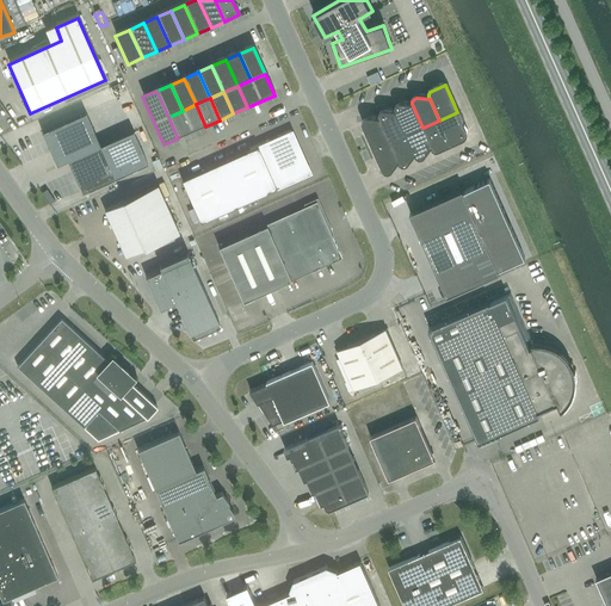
[(205,127),(196,104),(183,111),(192,133),(205,127)]
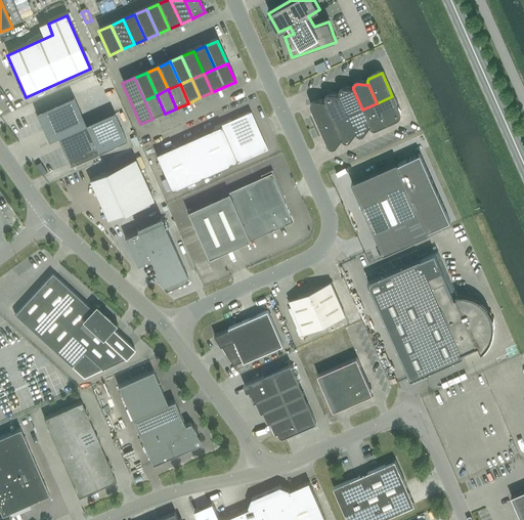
[(362,110),(354,91),(343,90),(343,91),(341,91),(339,93),(339,95),(340,97),(348,117),(362,110)]
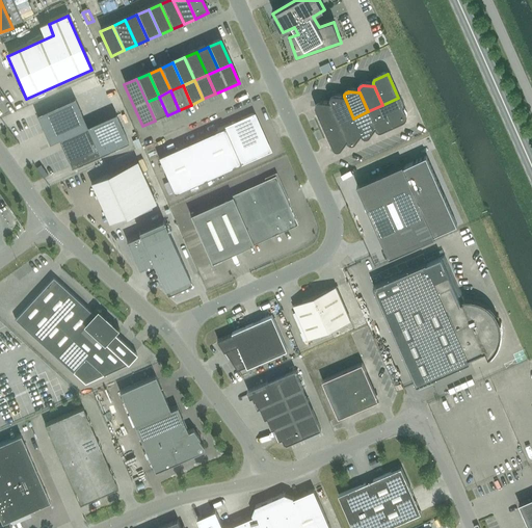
[(167,115),(159,97),(147,102),(155,121),(167,115)]
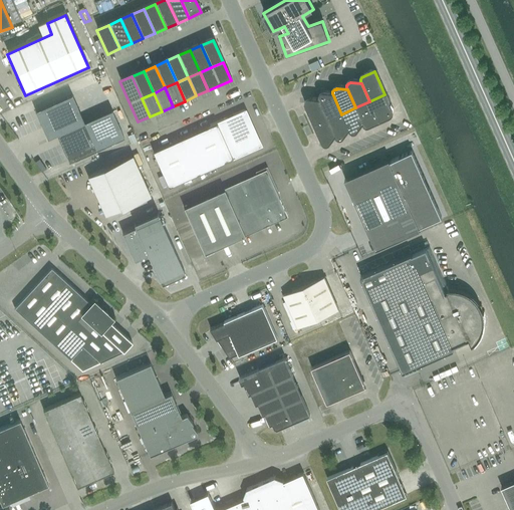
[(341,114),(333,95),(322,94),(322,95),(320,96),(319,97),(318,99),(319,102),(327,120),(341,114)]
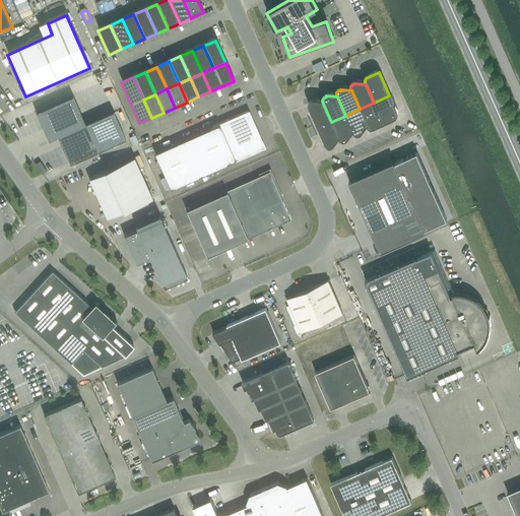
[(368,128),(369,130),(371,131),(373,131),(375,130),(394,122),(395,121),(396,121),(396,120),(397,119),(397,118),(398,118),(398,117),(398,116),(398,115),(398,114),(397,114),(389,95),(374,103),(360,109),(368,128)]
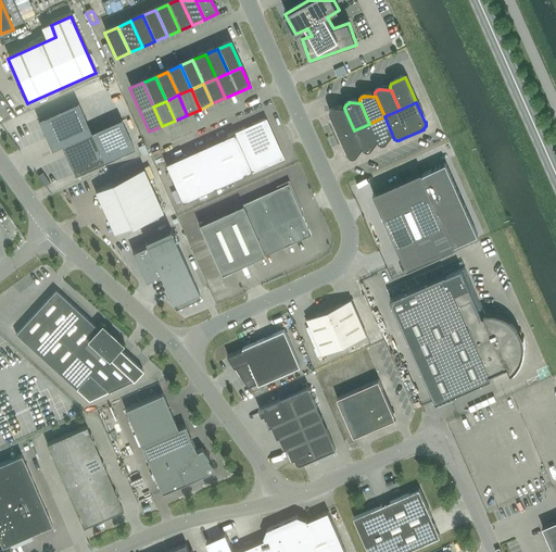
[(51,153),(62,149),(91,136),(77,105),(38,124),(51,153)]
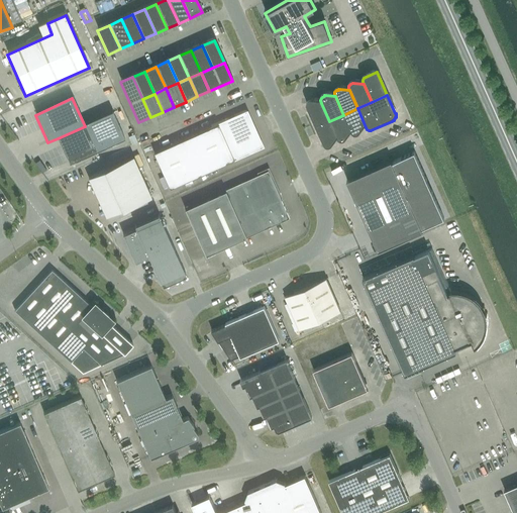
[(329,121),(321,103),(311,102),(310,102),(308,103),(307,104),(307,107),(308,109),(307,109),(315,127),(329,121)]
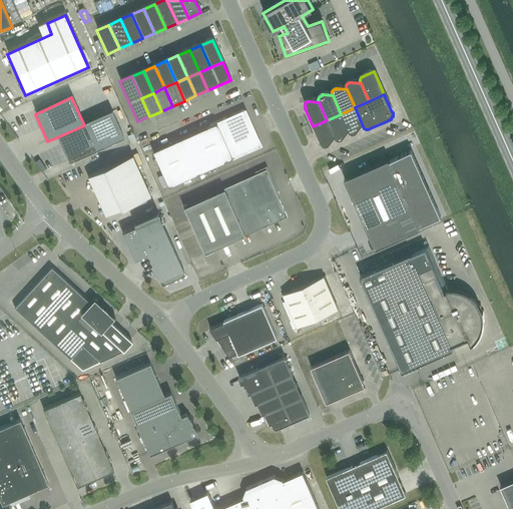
[(349,132),(350,134),(352,135),(354,135),(356,134),(363,126),(355,107),(341,114),(349,132)]
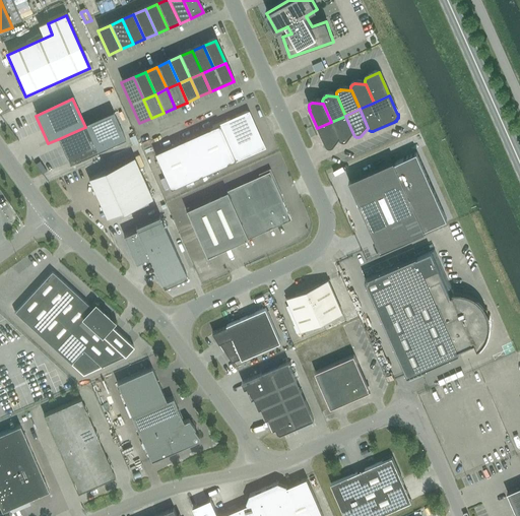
[(85,127),(98,154),(125,142),(113,114),(85,127)]
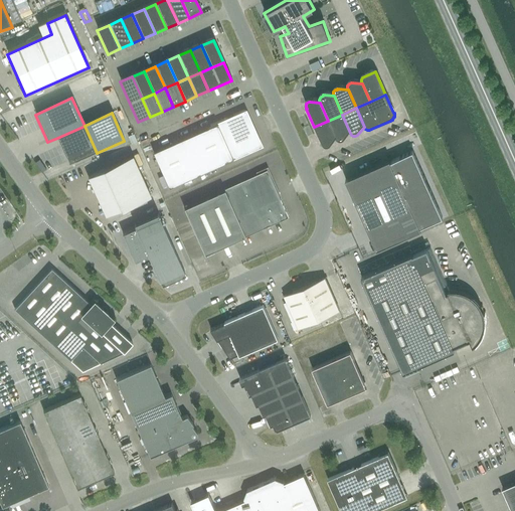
[(207,130),(207,131),(153,155),(169,190),(261,150),(244,114),(207,130)]
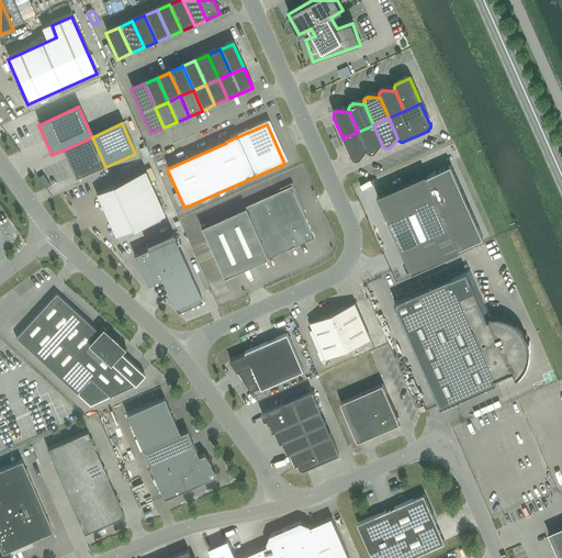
[(367,152),(368,154),(370,155),(372,155),(374,154),(375,154),(382,145),(373,125),(358,132),(367,152)]
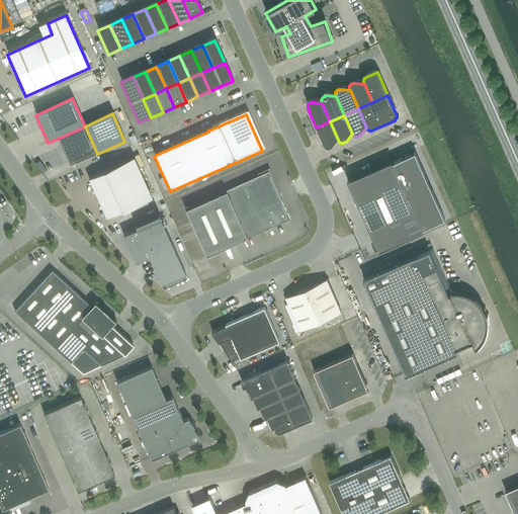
[(332,148),(338,140),(330,121),(316,127),(324,146),(325,146),(326,148),(327,149),(330,149),(332,148)]
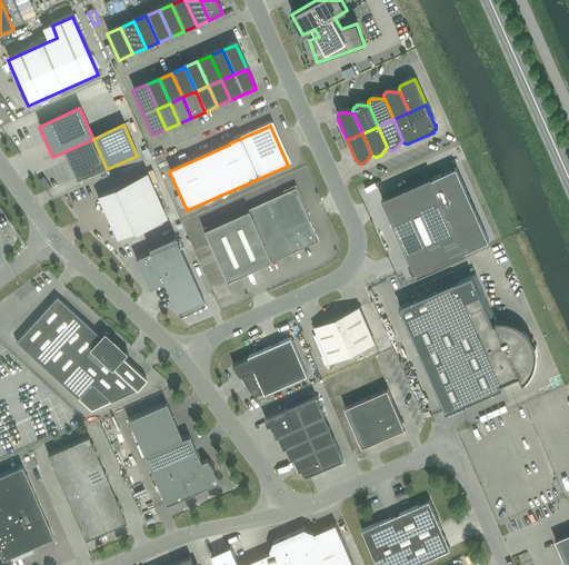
[(93,139),(63,152),(77,182),(107,169),(93,139)]
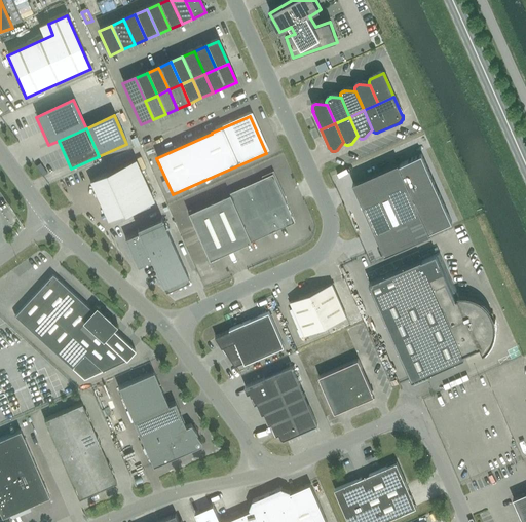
[(412,136),(342,166),(384,260),(453,230),(412,136)]
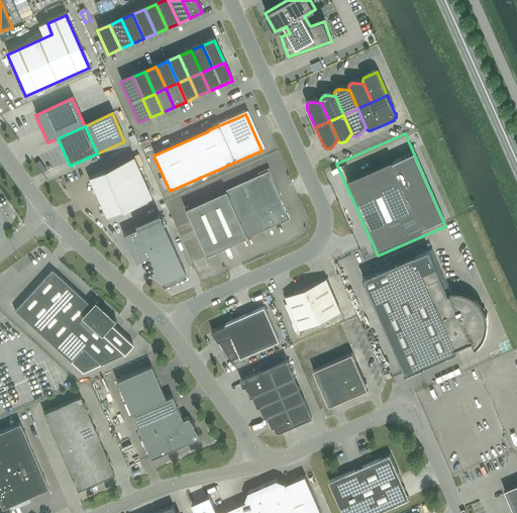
[(105,173),(89,181),(106,219),(122,212),(123,213),(151,200),(133,160),(105,172),(105,173)]
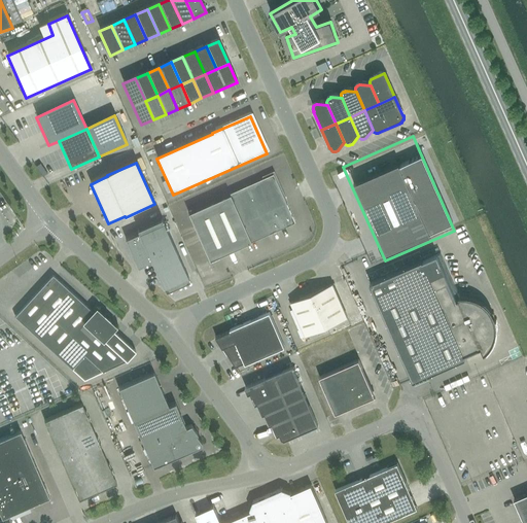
[(209,264),(243,248),(243,249),(294,225),(273,177),(221,201),(188,216),(209,264)]
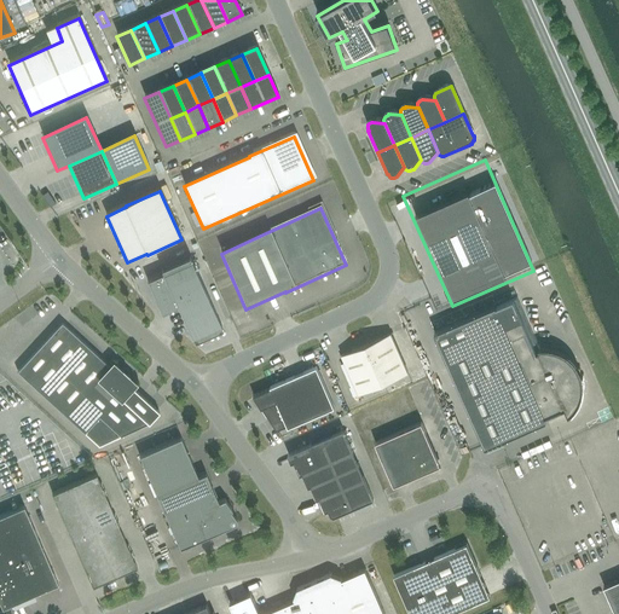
[(206,253),(220,248),(218,238),(202,243),(206,253)]
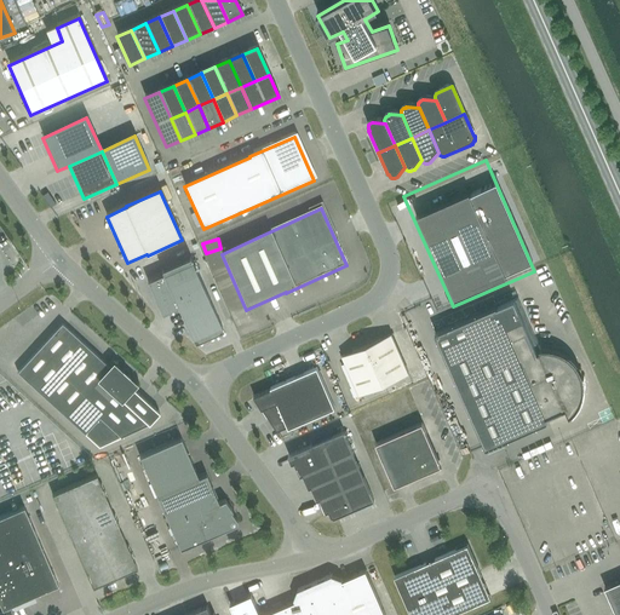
[(164,277),(148,285),(149,288),(150,287),(158,304),(155,305),(159,311),(161,310),(164,316),(178,309),(194,345),(195,344),(194,342),(220,331),(220,333),(223,332),(190,260),(189,262),(190,263),(164,275),(164,272),(162,274),(164,277)]
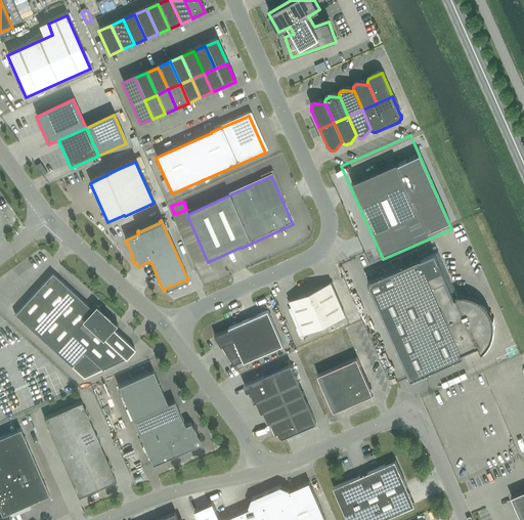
[(491,341),(492,340),(492,338),(493,337),(493,335),(493,333),(493,332),(493,329),(493,328),(493,326),(492,323),(492,321),(491,320),(489,321),(487,316),(489,315),(489,314),(488,312),(486,311),(486,310),(484,308),(483,307),(480,305),(478,303),(475,302),(473,301),(471,300),(470,300),(468,299),(465,299),(461,298),(457,299),(455,299),(456,301),(454,302),(434,257),(420,263),(420,262),(367,286),(410,383),(463,359),(461,357),(478,349),(481,356),(483,355),(484,353),(486,352),(488,349),(489,347),(490,345),(491,343),(491,341)]
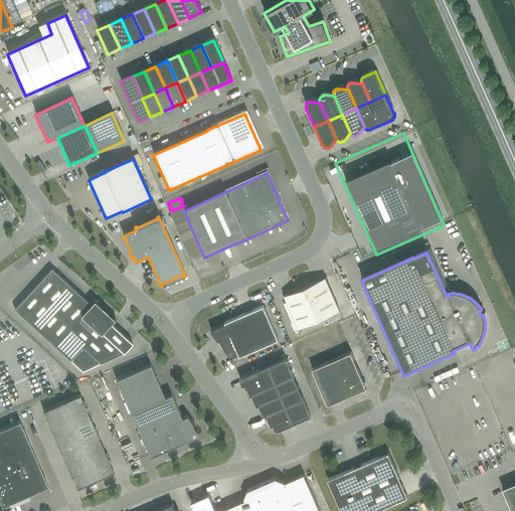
[(214,272),(215,277),(228,274),(226,269),(214,272)]
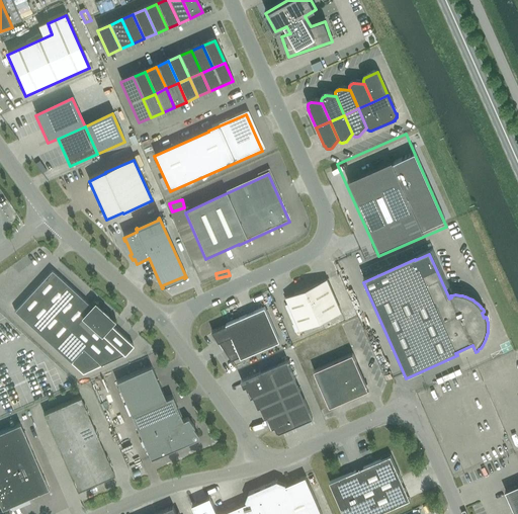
[(52,273),(14,314),(83,376),(124,357),(134,348),(109,327),(112,324),(106,318),(108,317),(102,312),(100,313),(95,308),(92,311),(52,273)]
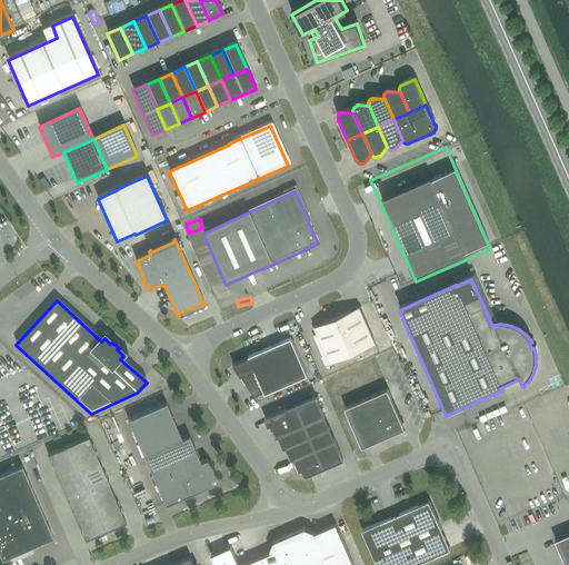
[(359,310),(337,320),(352,357),(375,347),(359,310)]
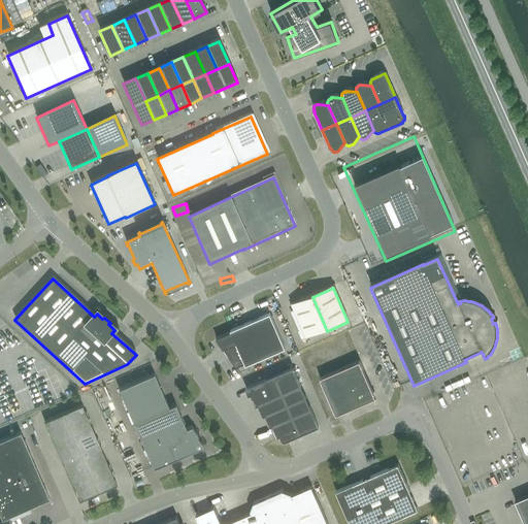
[(327,331),(312,297),(292,306),(306,340),(327,331)]
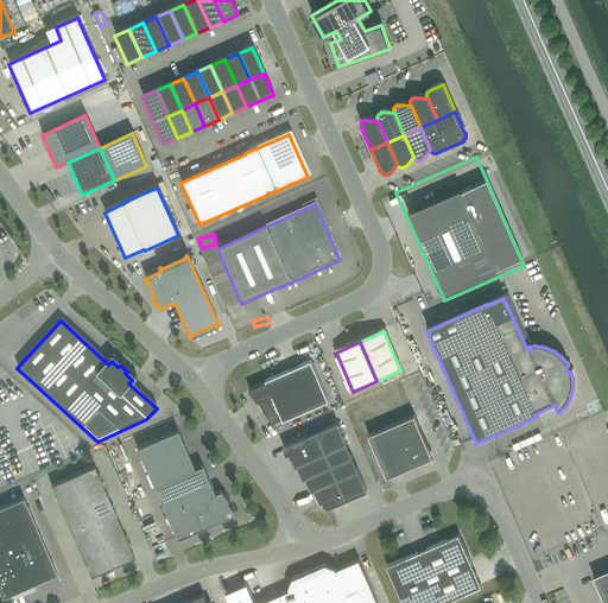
[(266,386),(249,393),(272,427),(283,424),(329,405),(311,365),(265,385),(266,386)]
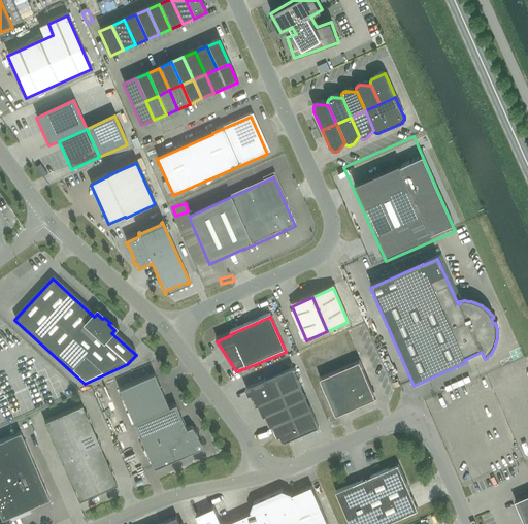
[(320,381),(335,418),(371,402),(373,397),(359,363),(320,381)]
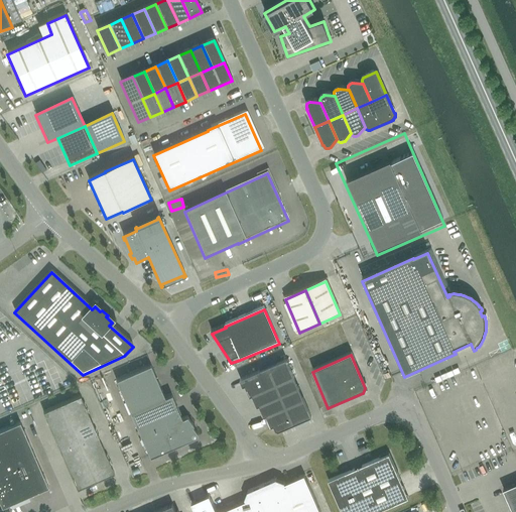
[(261,373),(269,391),(274,402),(278,400),(299,391),(286,362),(261,373)]
